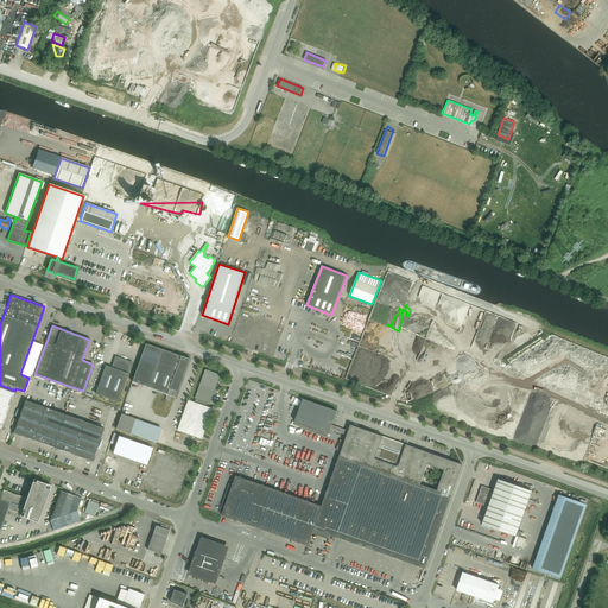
[(145,343),(131,381),(132,381),(168,394),(175,397),(177,398),(190,361),(190,360),(189,359),(145,343)]
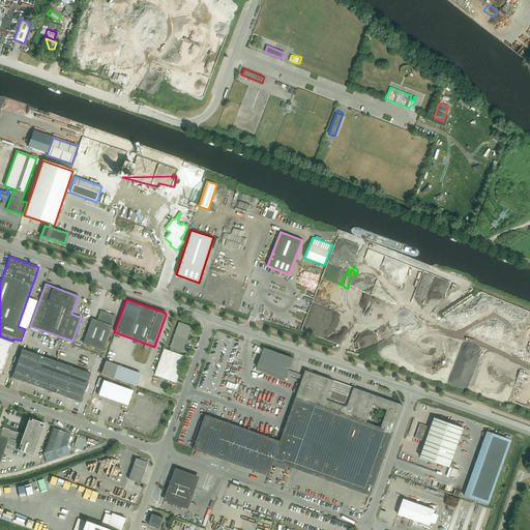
[(115,316),(100,311),(97,321),(92,319),(83,343),(102,350),(115,316)]
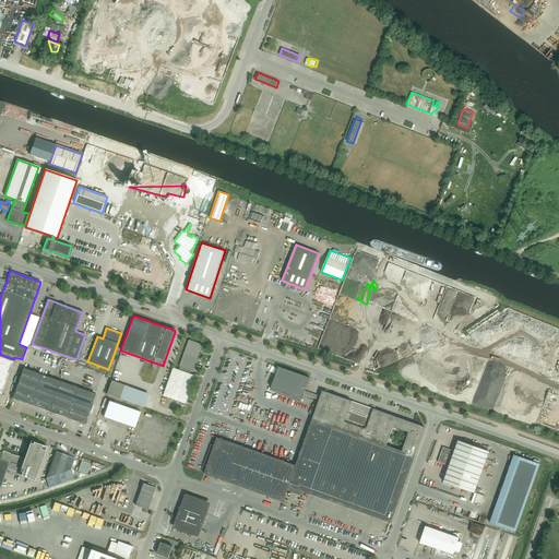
[(163,395),(186,404),(195,376),(190,373),(191,371),(193,371),(202,344),(189,340),(179,367),(180,367),(179,370),(174,368),(163,395)]
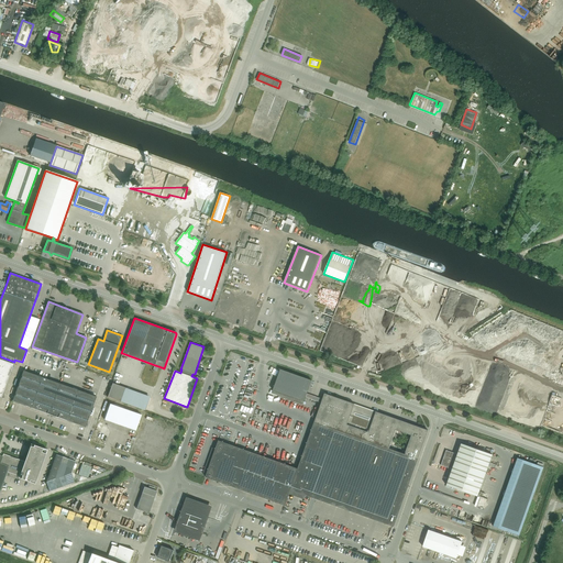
[(14,362),(0,356),(0,396),(1,397),(4,389),(13,364),(14,362)]
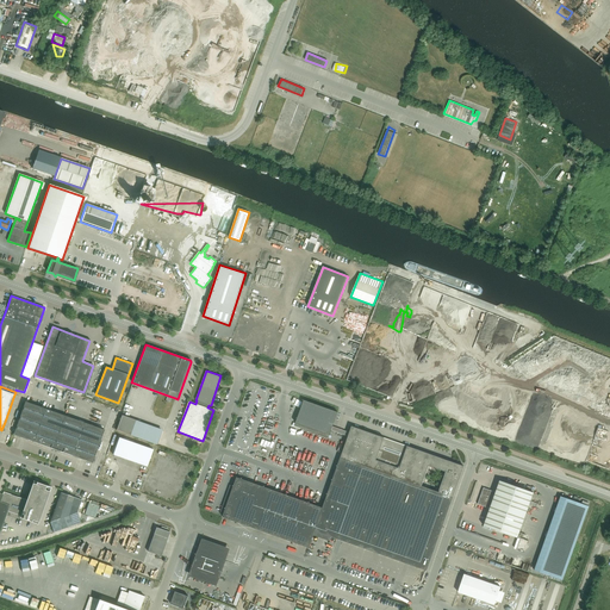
[(304,400),(296,423),(329,435),(337,412),(304,400)]
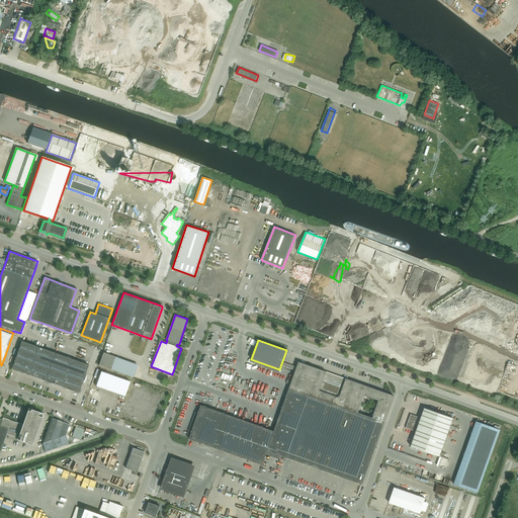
[(79,393),(88,365),(21,341),(12,369),(79,393)]
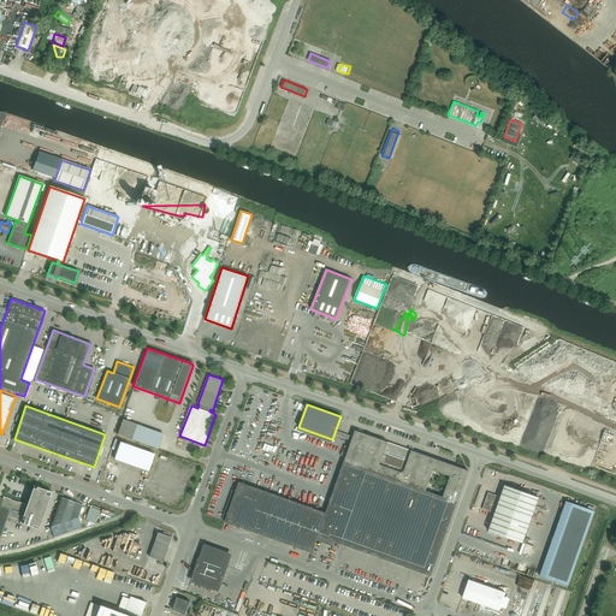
[(118,434),(131,439),(136,426),(123,420),(118,434)]
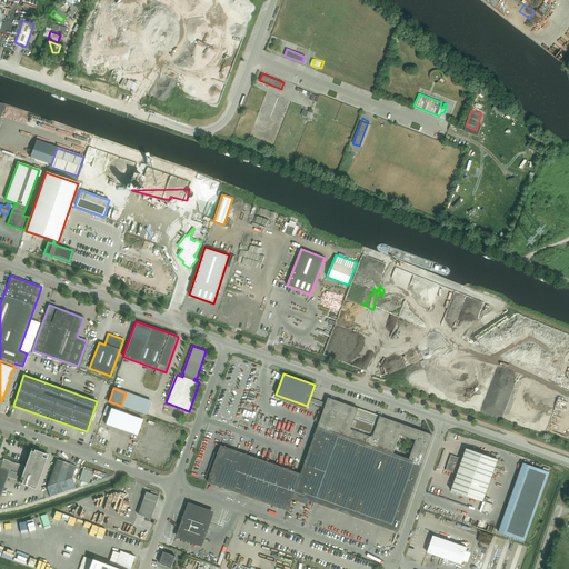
[(236,492),(288,510),(288,511),(293,495),(397,532),(398,532),(432,435),(419,430),(419,431),(415,429),(408,427),(407,431),(401,429),(403,425),(328,398),(318,427),(316,432),(313,438),(313,437),(306,458),(307,458),(305,463),(301,473),(296,472),(232,450),(233,450),(221,446),(208,482),(215,485),(218,486),(236,492)]
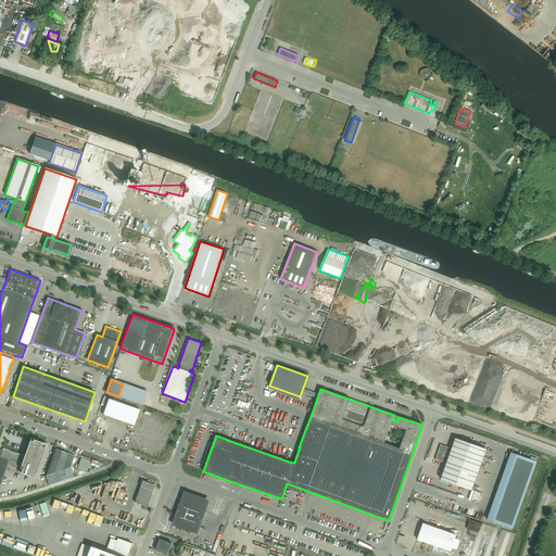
[(109,399),(102,415),(113,418),(118,402),(109,399)]
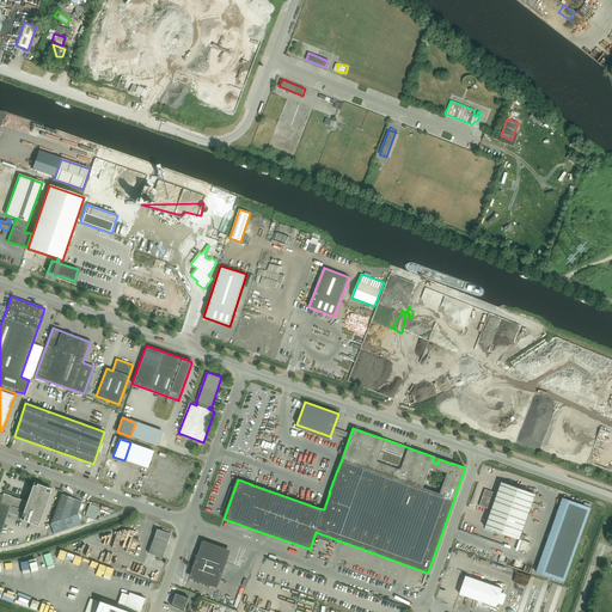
[(130,442),(124,460),(136,464),(142,447),(130,442)]
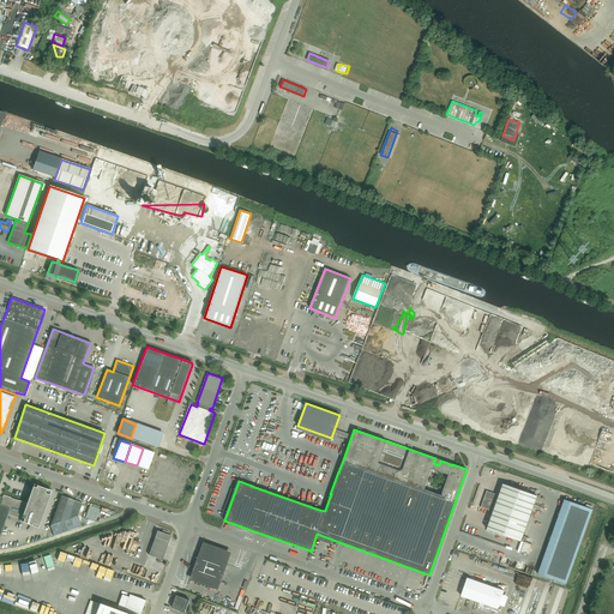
[(143,449),(137,465),(148,470),(154,452),(143,449)]
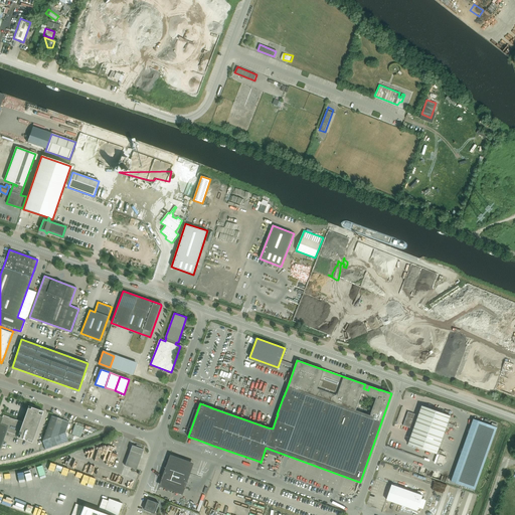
[(134,380),(128,395),(138,398),(143,384),(134,380)]
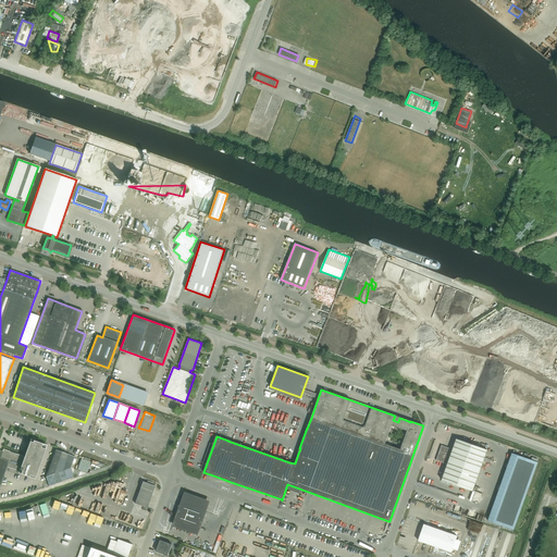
[(160,435),(165,419),(155,416),(149,431),(160,435)]
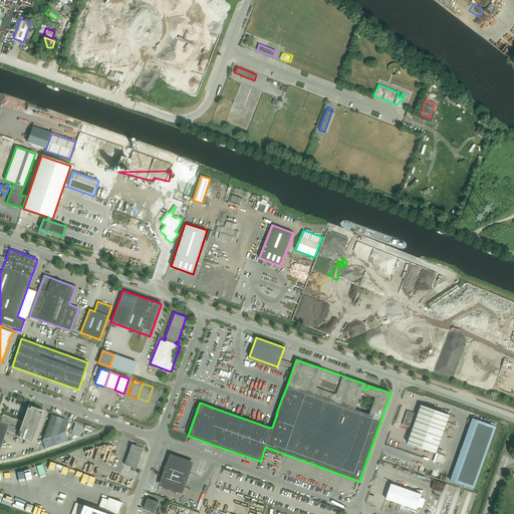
[(157,405),(162,391),(153,387),(148,402),(157,405)]
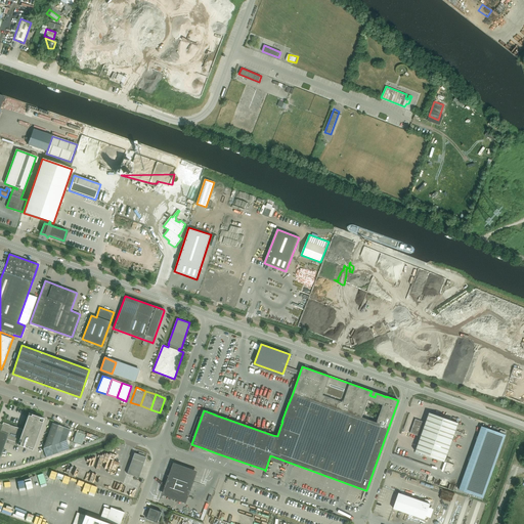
[(0,456),(6,439),(17,443),(17,445),(33,450),(44,419),(29,413),(23,430),(3,423),(2,425),(0,424),(0,456)]
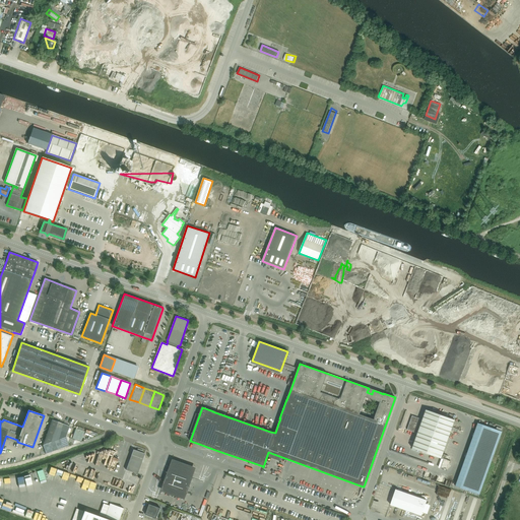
[(455,420),(426,410),(423,419),(412,415),(407,430),(417,434),(412,448),(441,458),(455,420)]
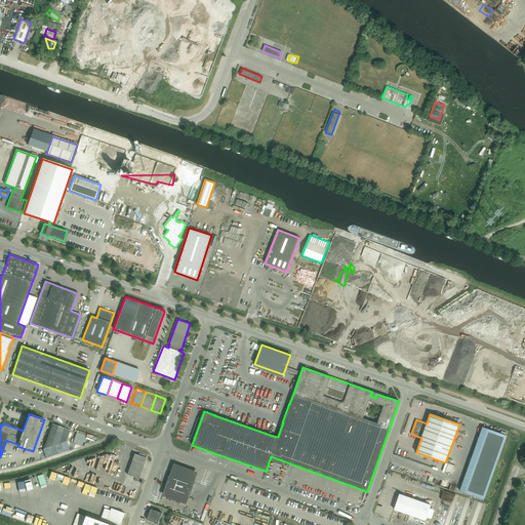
[(70,431),(52,423),(43,449),(46,457),(69,449),(66,441),(70,431)]
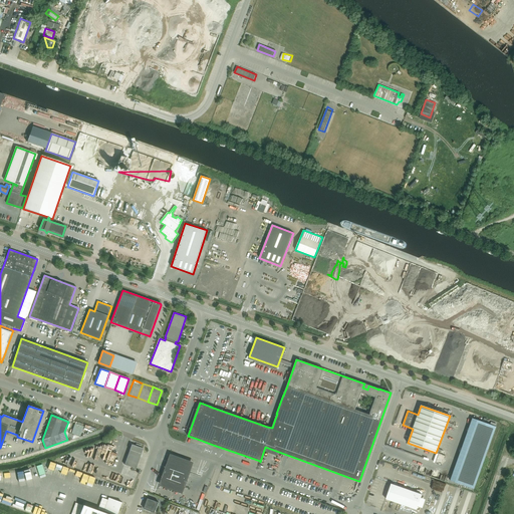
[(479,489),(498,425),(474,418),(455,482),(479,489)]
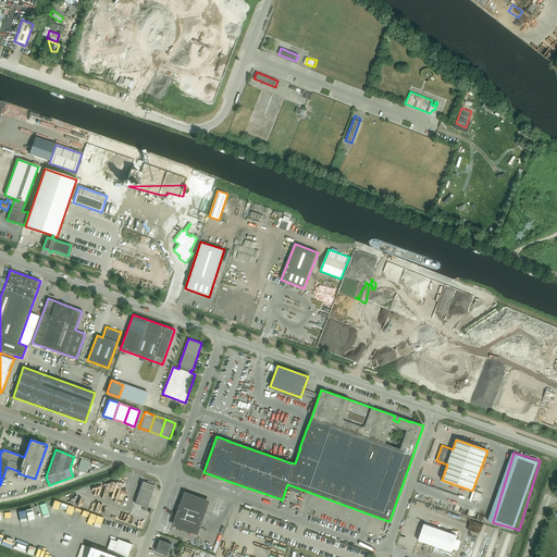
[(155,486),(143,482),(135,504),(147,508),(155,486)]
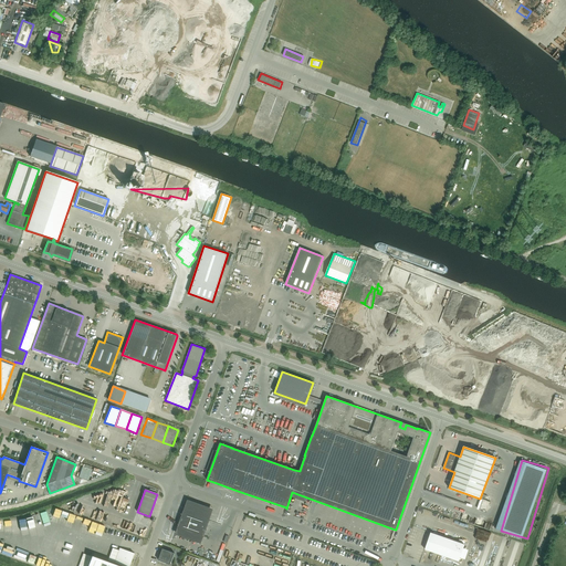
[(73,525),(81,527),(83,515),(58,509),(54,521),(59,522),(69,524),(67,526),(73,527),(73,525)]
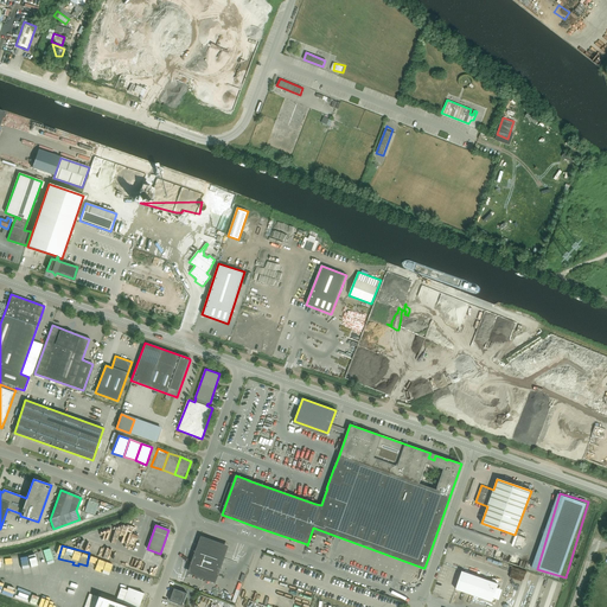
[(218,576),(224,558),(225,558),(197,548),(190,567),(218,576)]
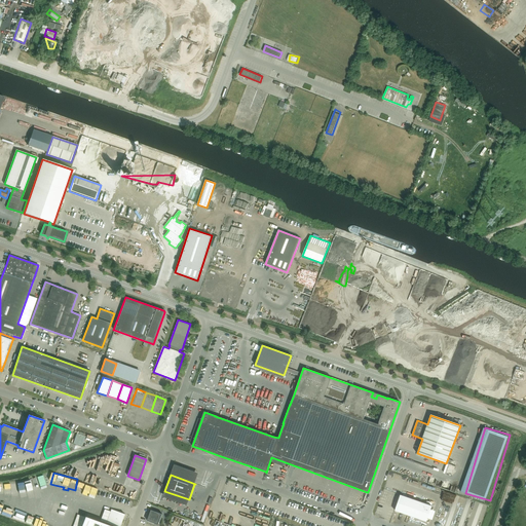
[(426,522),(431,506),(401,495),(395,511),(426,522)]
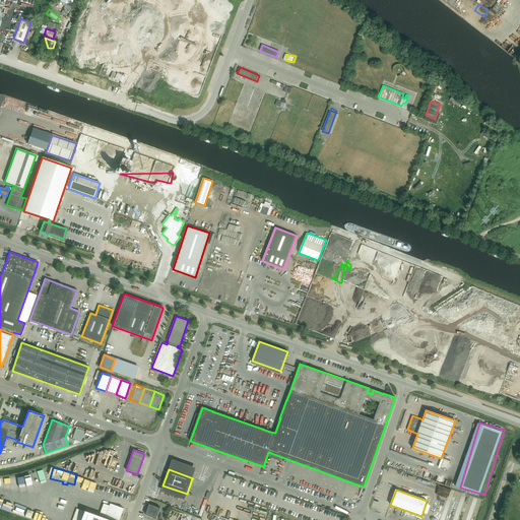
[(105,516),(105,517),(110,518),(109,519),(84,511),(80,519),(113,519),(114,519),(118,519),(123,509),(110,504),(106,516),(105,516)]
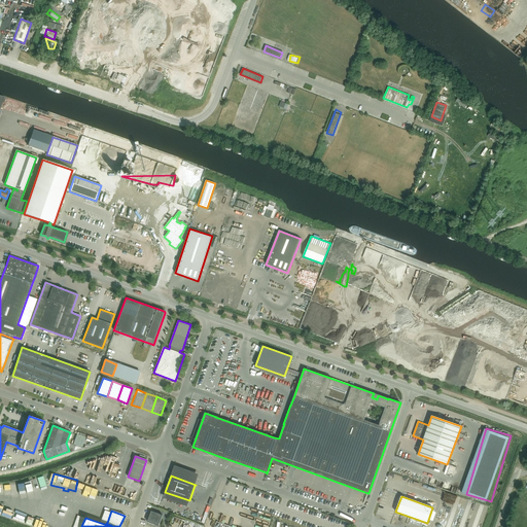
[(101,522),(106,524),(110,513),(105,511),(101,522)]
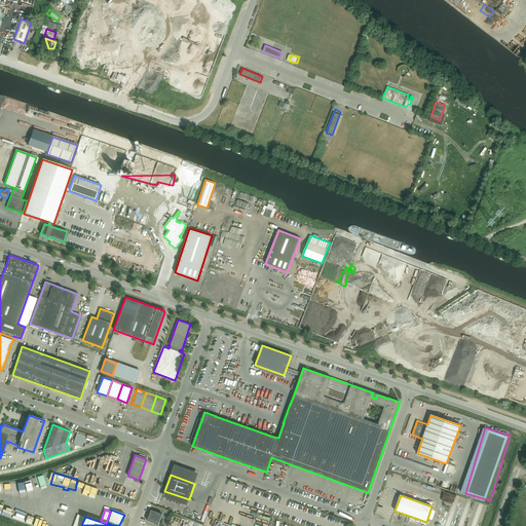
[(158,525),(162,514),(151,510),(147,521),(158,525)]
